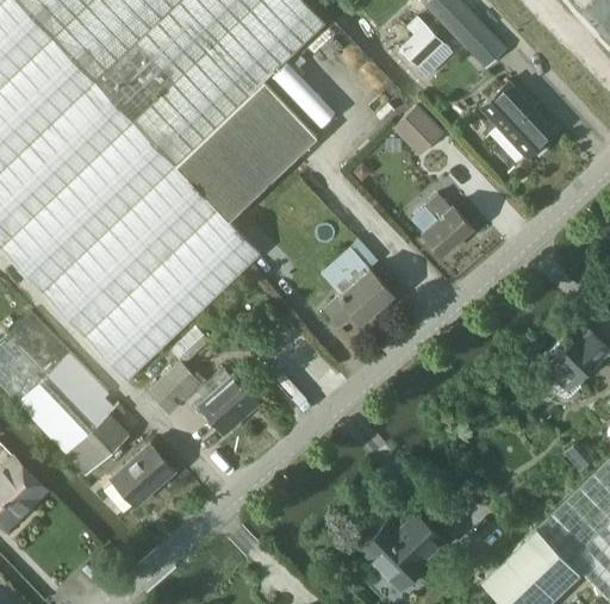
[(0,0),(0,250),(125,383),(260,255),(228,223),(317,139),(265,85),(324,25),(299,0),(0,0)]
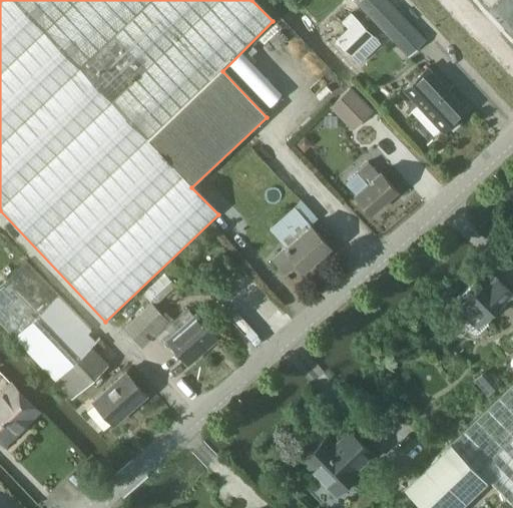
[(389,0),(354,0),(409,59),(428,41),(389,0)]
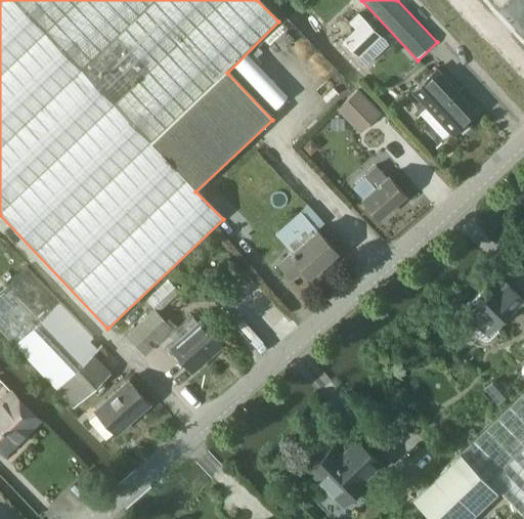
[(366,69),(391,44),(352,6),(328,31),(366,69)]
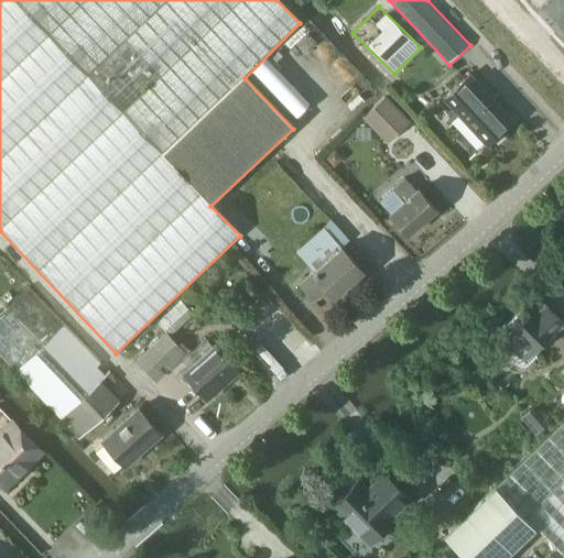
[(299,117),(311,106),(268,58),(255,69),(299,117)]
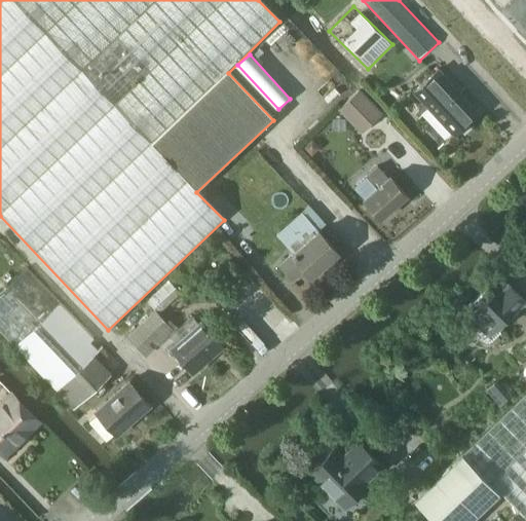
[(454,139),(477,116),(437,73),(414,96),(454,139)]
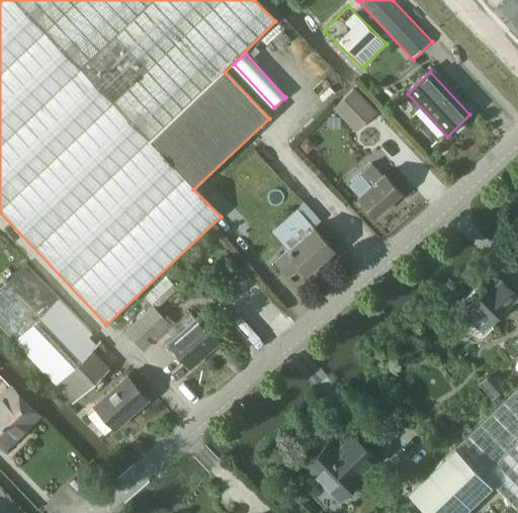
[(354,134),(375,113),(352,90),(332,109),(354,134)]
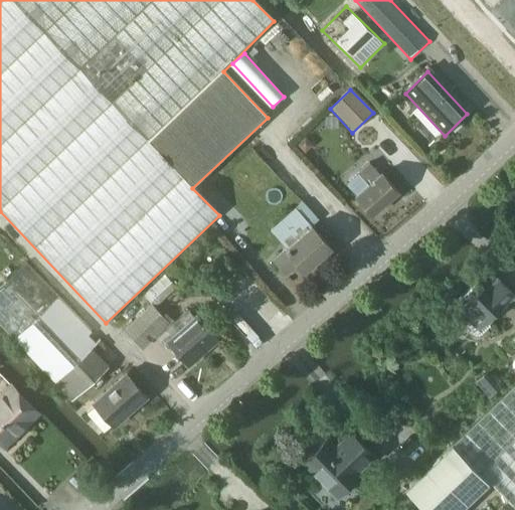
[(360,176),(346,188),(354,197),(373,218),(399,196),(380,176),(379,176),(370,166),(359,175),(360,176)]
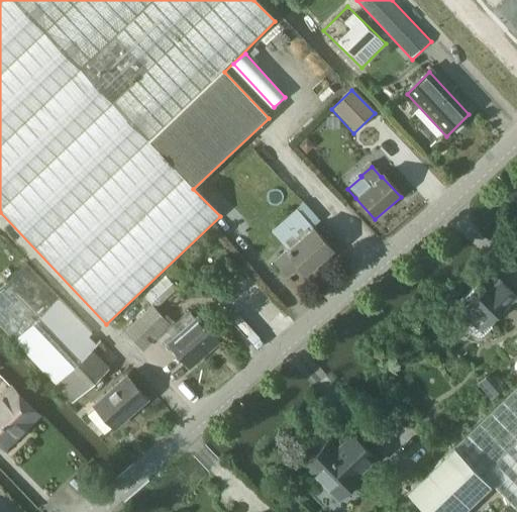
[(305,275),(333,251),(313,229),(275,264),(288,279),(300,269),(305,275)]
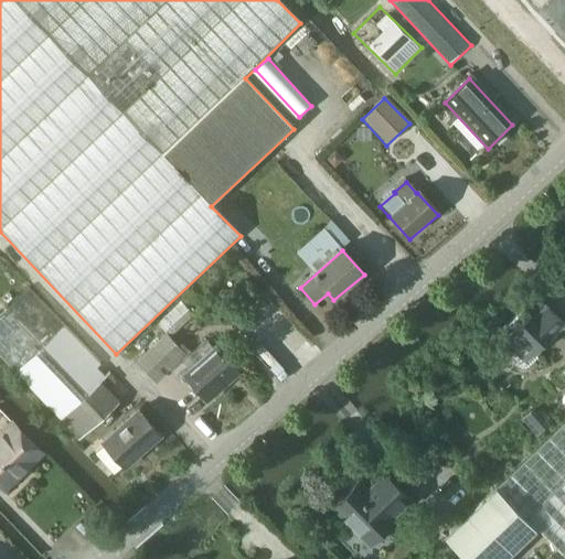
[(109,375),(29,292),(0,320),(0,363),(78,444),(119,405),(99,385),(109,375)]
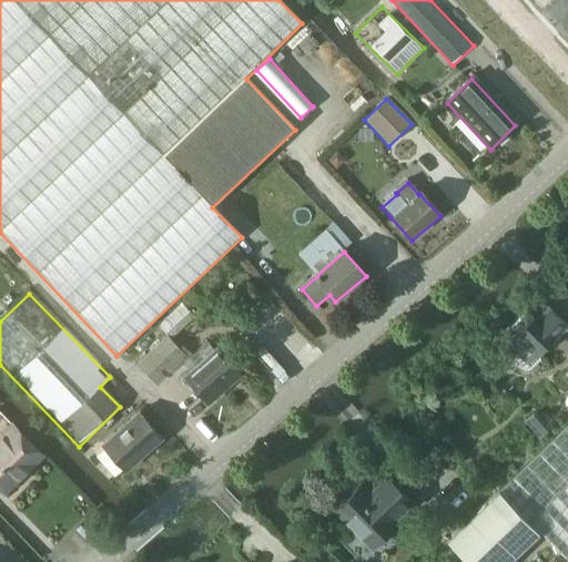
[(183,306),(159,328),(172,343),(195,320),(183,306)]
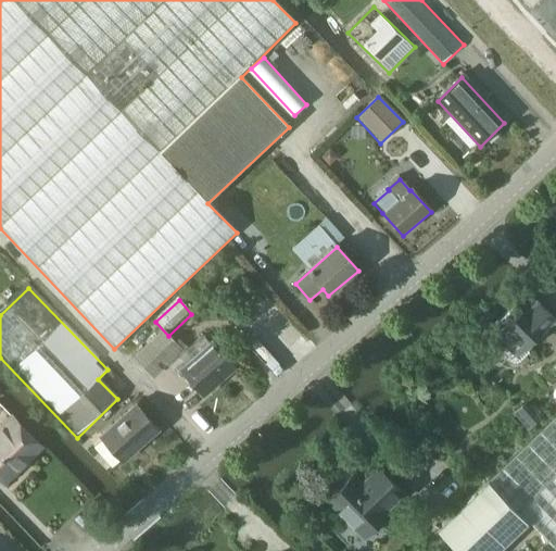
[(519,303),(490,334),(506,350),(502,354),(512,365),(515,366),(518,366),(520,364),(529,355),(528,354),(555,325),(555,322),(545,311),(535,321),(528,313),(519,303)]
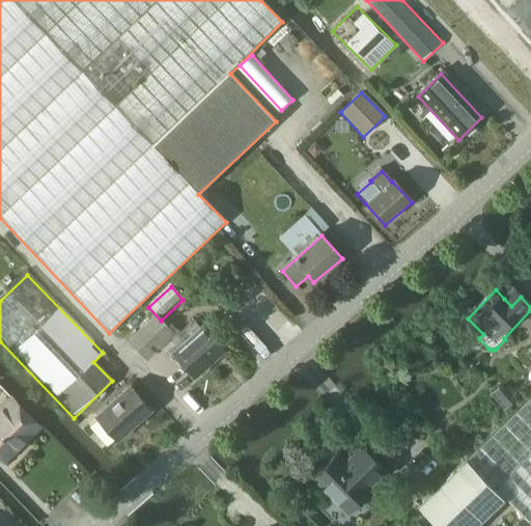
[(168,330),(160,322),(142,338),(138,334),(129,342),(146,363),(174,336),(183,345),(171,355),(194,381),(226,355),(202,329),(200,330),(195,324),(182,336),(172,327),(168,330)]
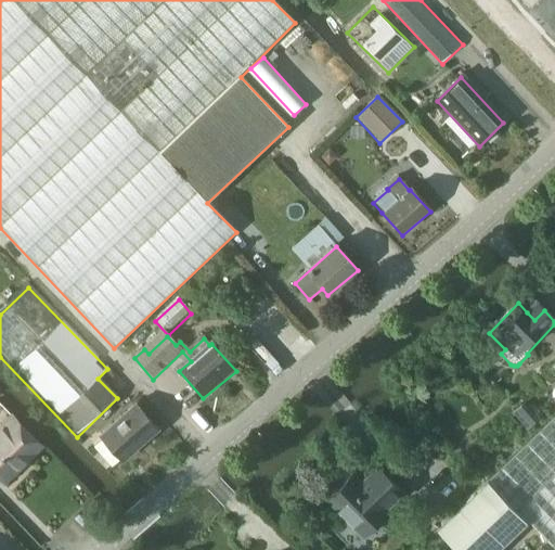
[(125,463),(159,432),(134,405),(100,436),(125,463)]
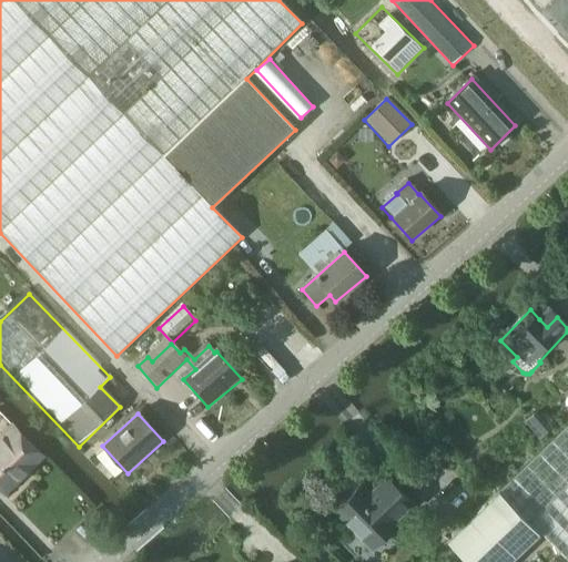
[(0,488),(6,494),(42,459),(9,426),(0,433),(0,488)]
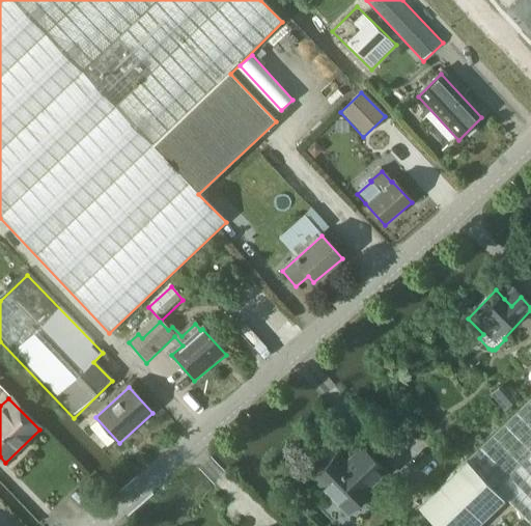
[(530,525),(530,398),(467,461),(505,501),(528,525),(530,525)]
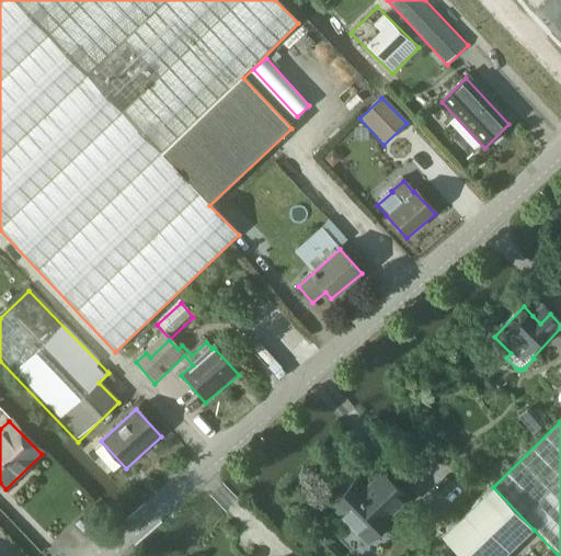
[(357,480),(330,507),(367,545),(393,521),(389,517),(408,500),(382,474),(366,490),(357,480)]
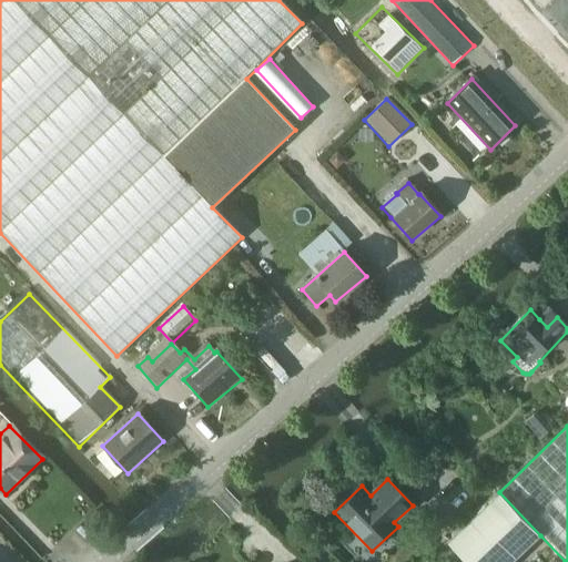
[(511,561),(540,535),(499,492),(447,543),(465,561),(511,561)]
